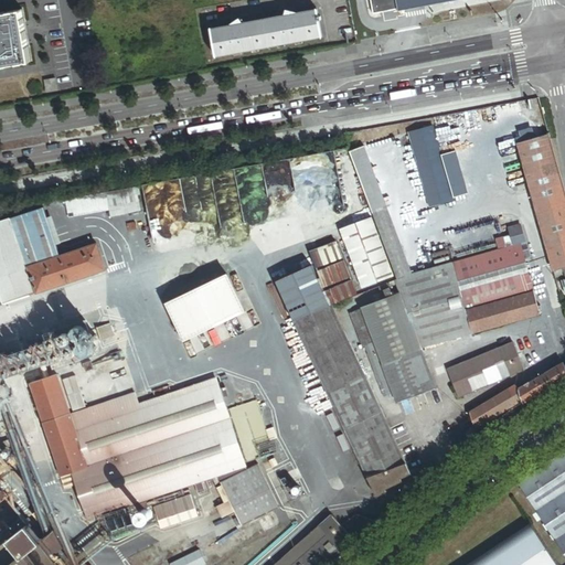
[(370,0),(373,14),(397,10),(395,0),(370,0)]
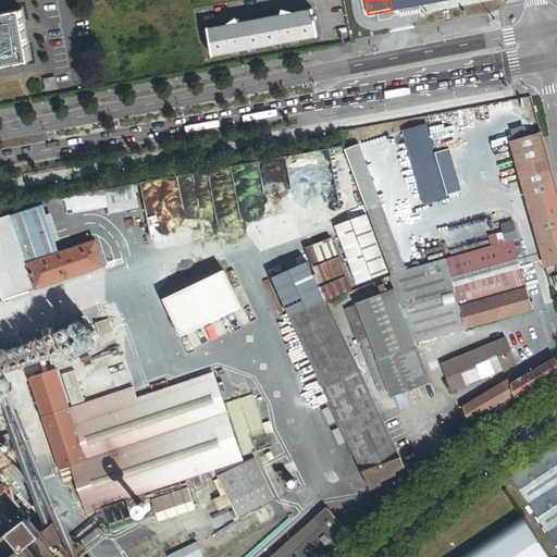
[(390,0),(392,10),(393,12),(454,0),(390,0)]
